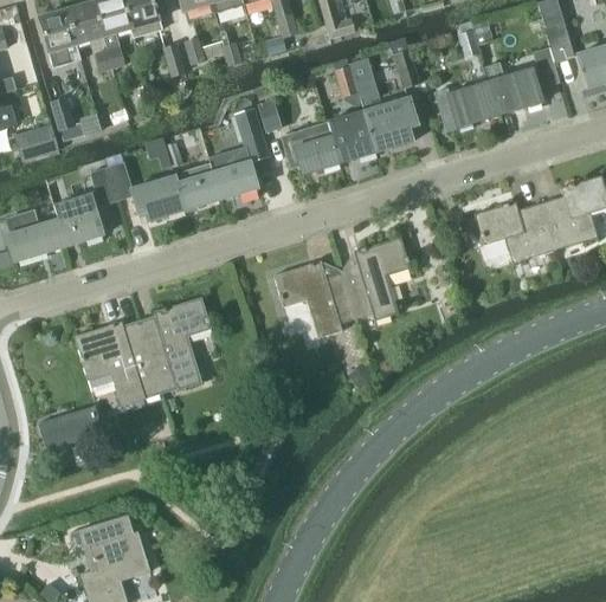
[(94,0),(66,8),(76,44),(77,43),(101,36),(103,36),(94,0)]
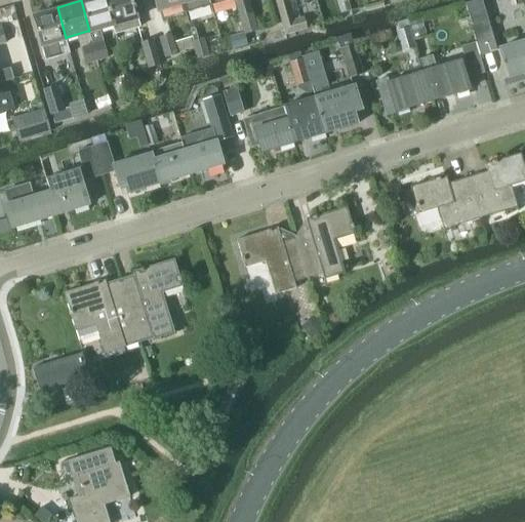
[(81,0),(89,31),(87,31),(91,43),(93,42),(97,59),(107,57),(102,40),(97,28),(113,24),(114,24),(108,0),(81,0)]
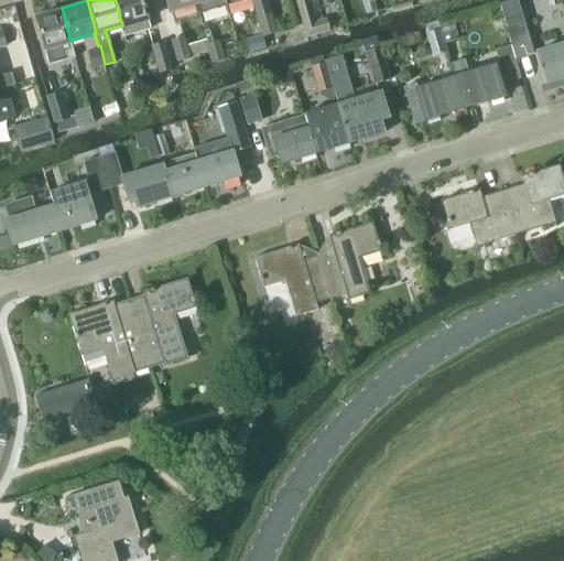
[(116,0),(122,25),(121,25),(125,34),(151,27),(143,0),(116,0)]
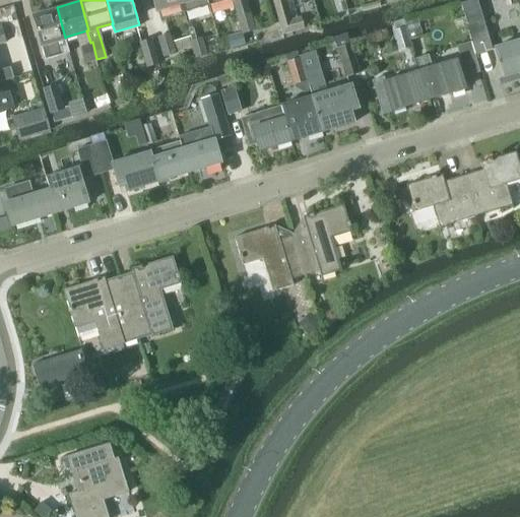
[(153,0),(156,9),(180,3),(181,2),(180,0),(153,0)]
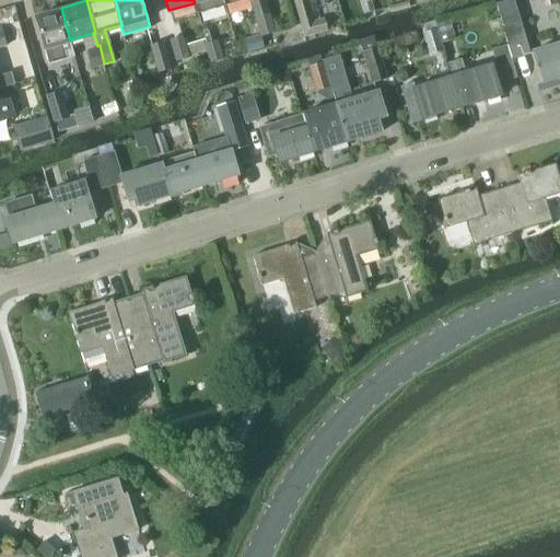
[(196,12),(225,3),(223,0),(194,0),(195,2),(194,3),(196,12)]
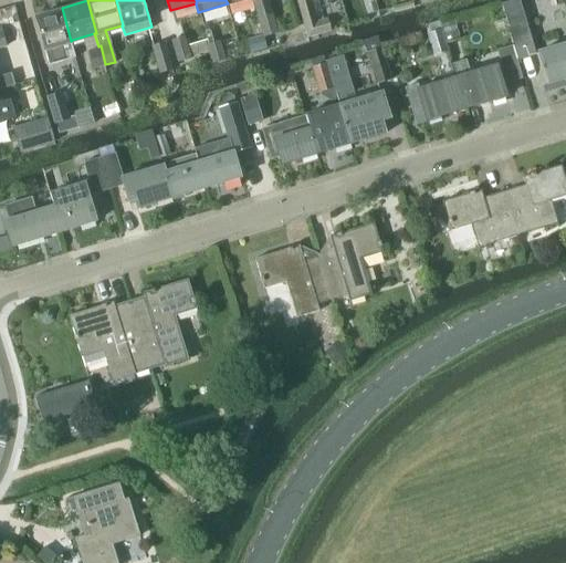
[(276,31),(266,0),(252,0),(257,13),(259,12),(265,34),(276,31)]
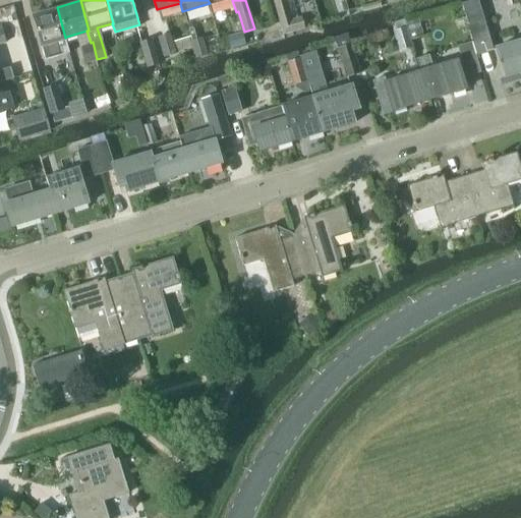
[(274,0),(283,30),(284,33),(303,26),(300,17),(299,15),(292,17),(287,0),(274,0)]
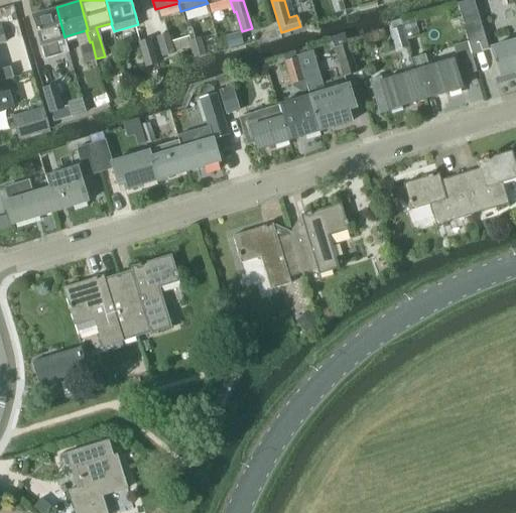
[(56,7),(33,14),(45,57),(70,50),(66,36),(65,37),(56,7)]
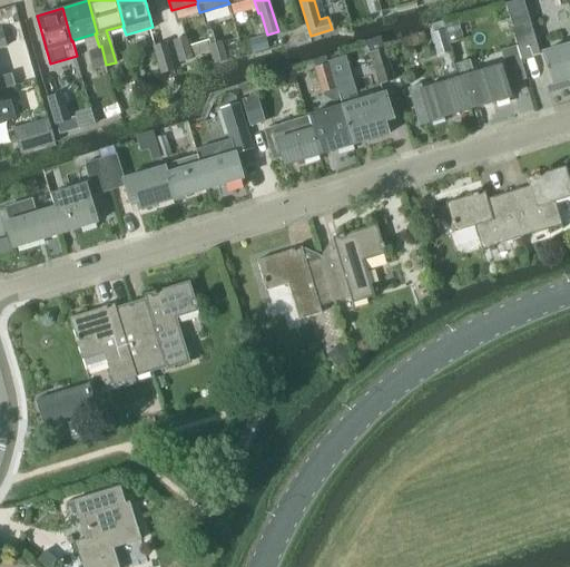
[(264,36),(267,35),(261,12),(258,13),(254,15),(259,35),(263,35),(264,36)]
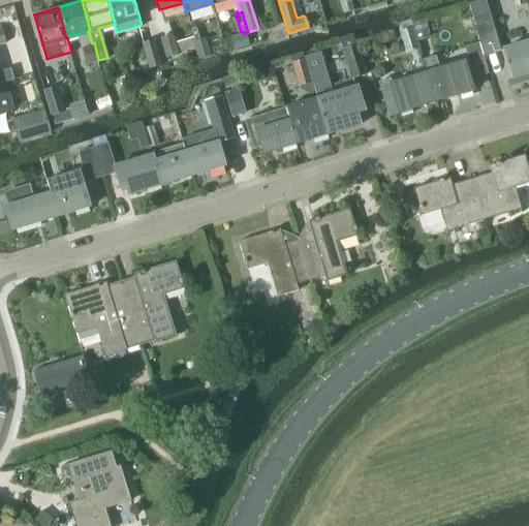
[(485,54),(500,49),(491,20),(475,24),(485,54)]
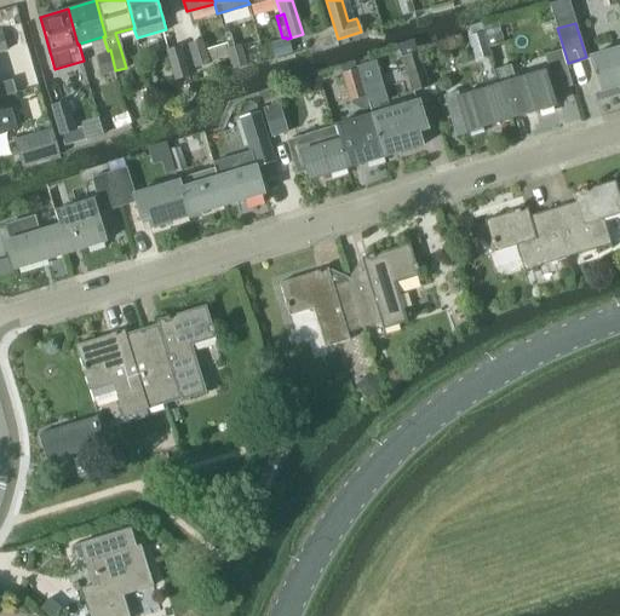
[(489,55),(482,30),(474,33),(466,34),(474,59),(489,55)]
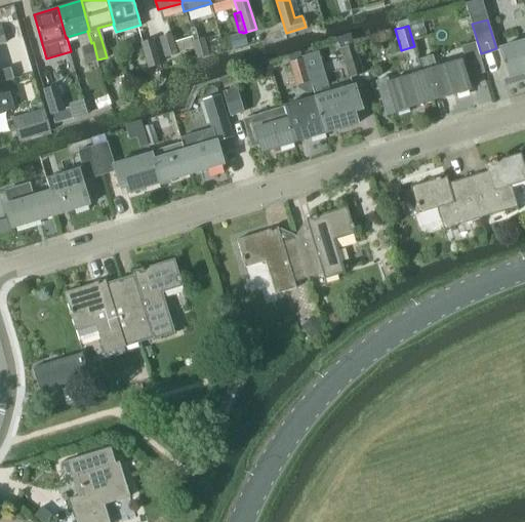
[(171,32),(160,36),(165,55),(177,52),(177,51),(194,47),(192,40),(191,35),(173,40),(171,32)]
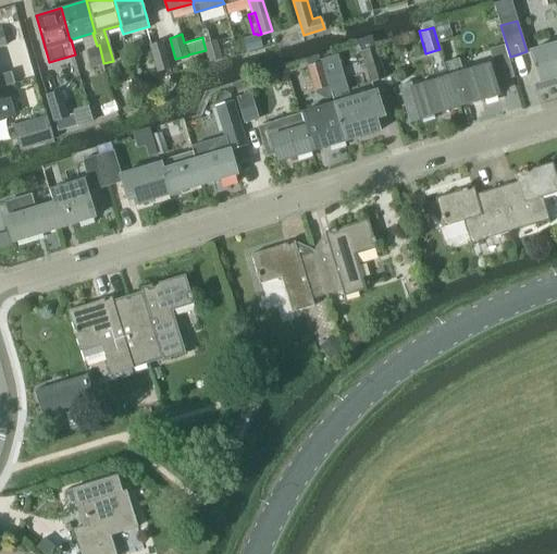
[(207,41),(203,42),(206,50),(209,60),(222,57),(217,39),(207,41)]
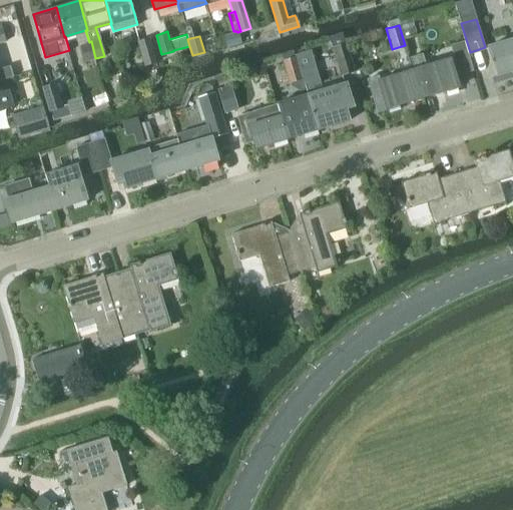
[(149,37),(138,40),(145,63),(156,60),(149,37)]
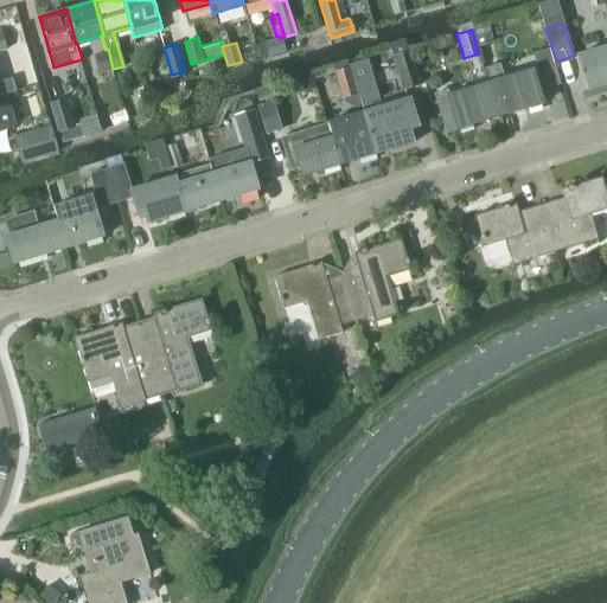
[(588,88),(606,81),(606,44),(577,53),(588,88)]
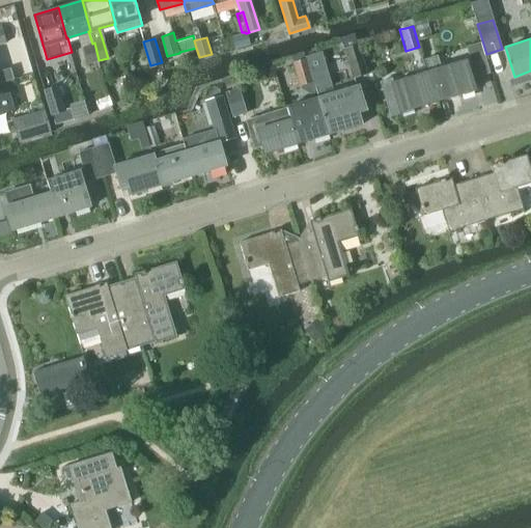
[(92,44),(81,47),(86,64),(99,60),(94,43),(92,44)]
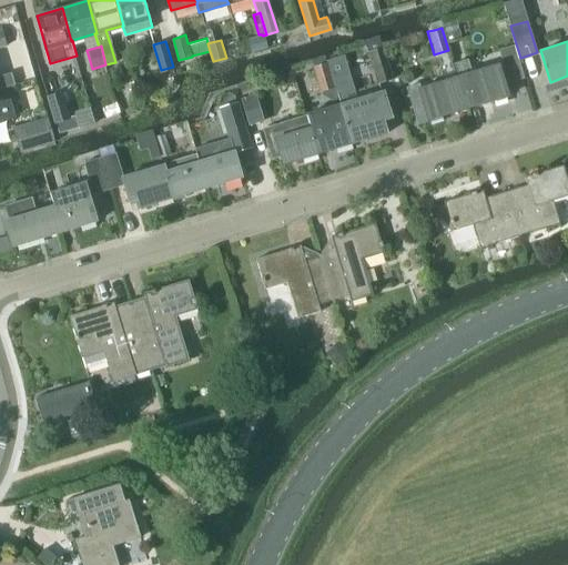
[(513,46),(499,50),(508,80),(521,77),(513,46)]
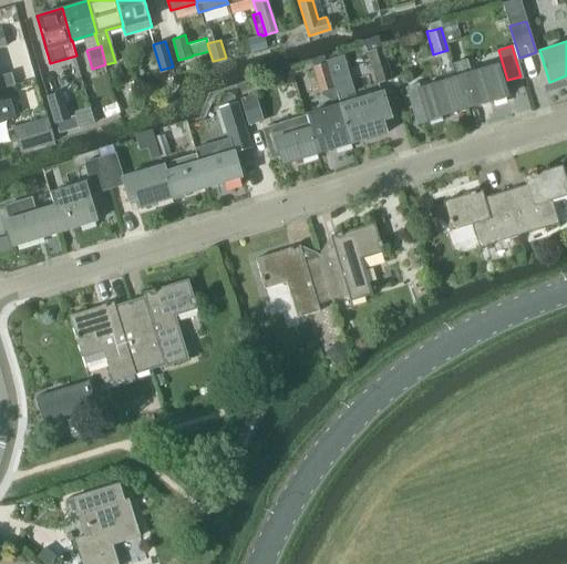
[(377,82),(392,78),(382,47),(368,51),(377,82)]
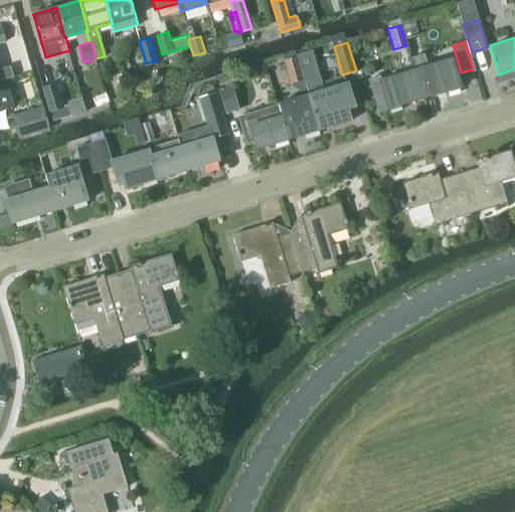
[(347,82),(321,91),(309,52),(297,56),(304,78),(302,79),(307,95),(308,95),(312,106),(318,129),(350,120),(346,108),(354,106),(347,82)]
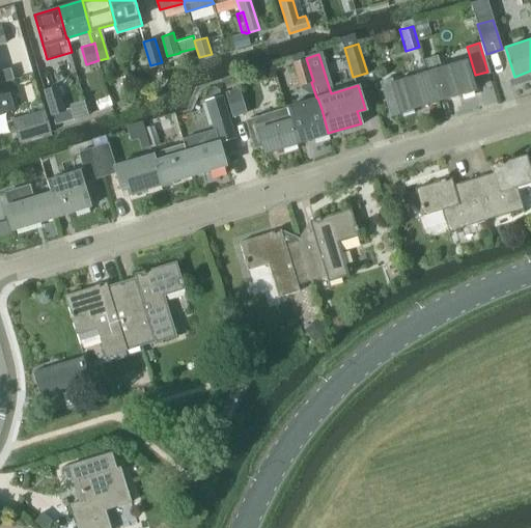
[(474,88),(466,59),(440,67),(436,55),(424,59),(427,71),(437,101),(474,88)]
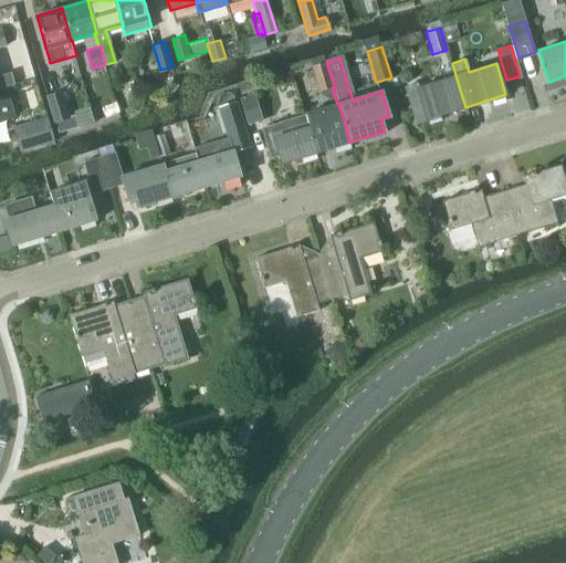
[(317,92),(332,87),(334,86),(326,62),(311,66),(317,92)]
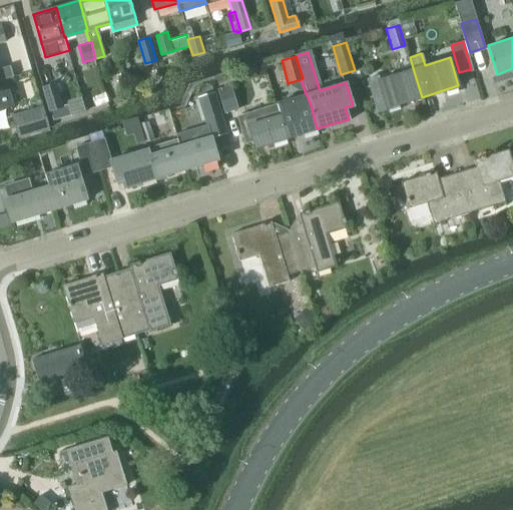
[(0,78),(11,75),(8,66),(7,66),(0,68),(0,78)]
